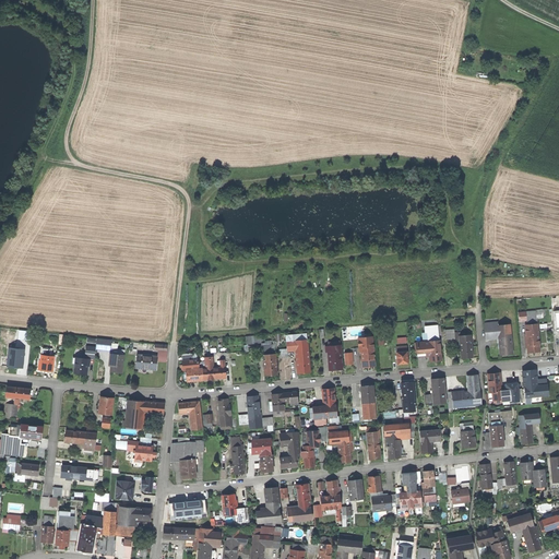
[(519,323),(537,322),(538,319),(543,319),(547,310),(518,313),(519,323)]
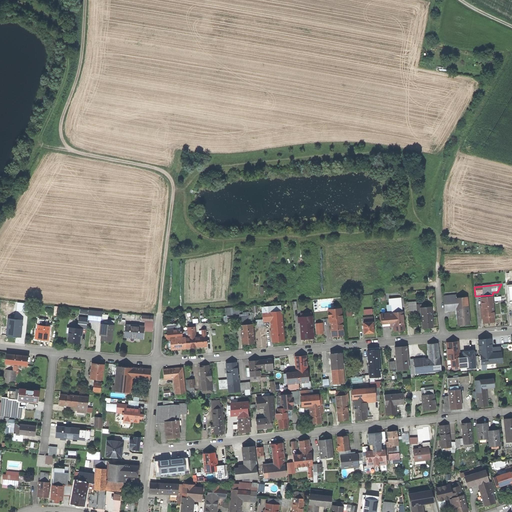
[(458,326),(470,325),(467,298),(456,299),(456,295),(443,296),(444,312),(456,311),(458,326)]
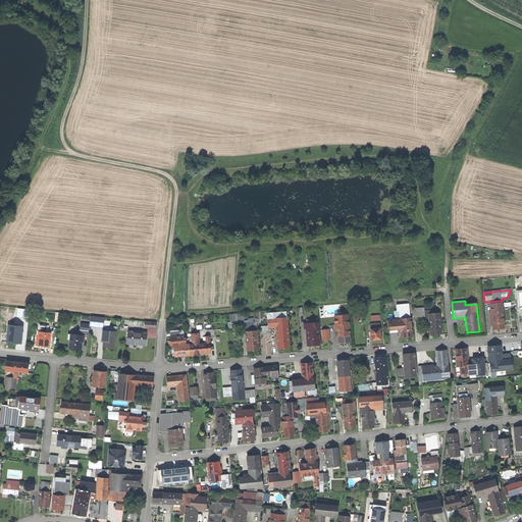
[(410,316),(409,303),(397,304),(397,312),(399,312),(400,317),(410,316)]
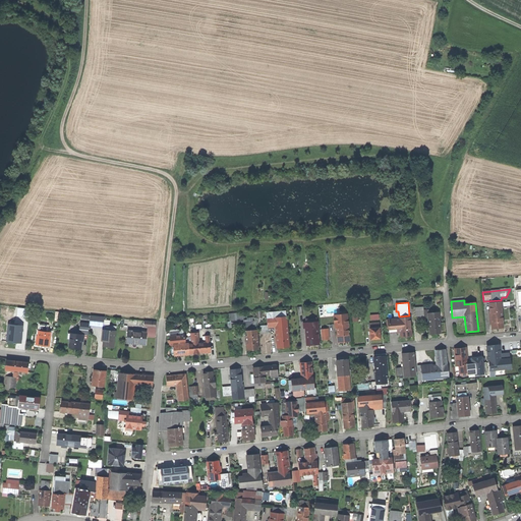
[(504,329),(502,302),(488,303),(489,313),(488,313),(489,326),(490,326),(491,330),(504,329)]
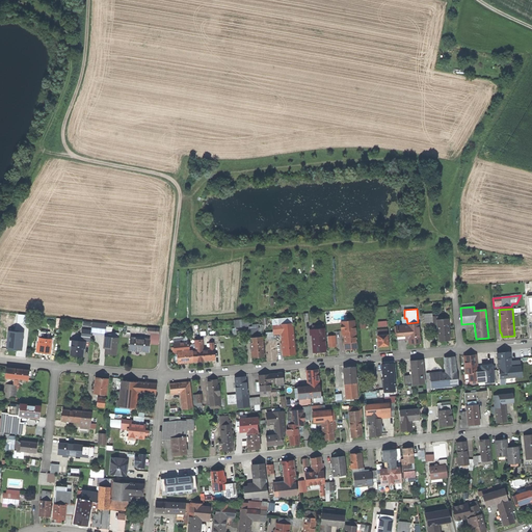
[(424,315),(424,324),(433,323),(432,315),(424,315)]
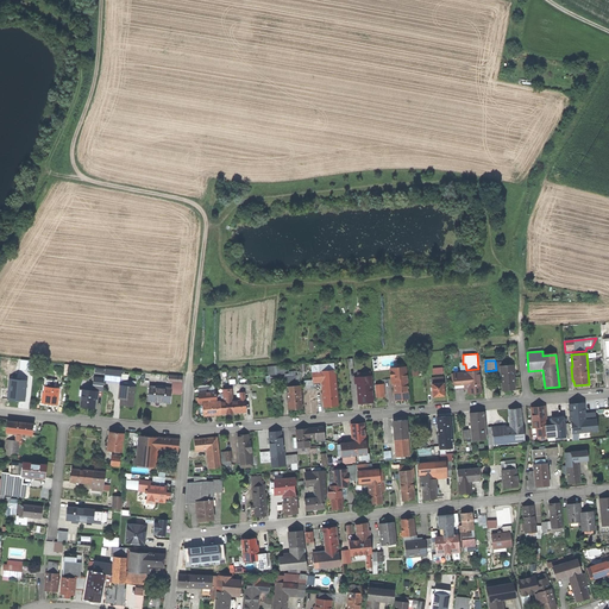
[(322,383),(324,408),(338,407),(334,364),(312,366),(313,381),(313,384),(322,383)]
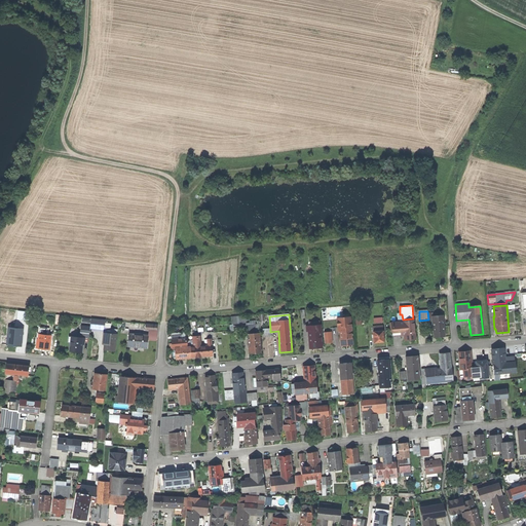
[(434,338),(446,337),(444,315),(431,316),(434,338)]
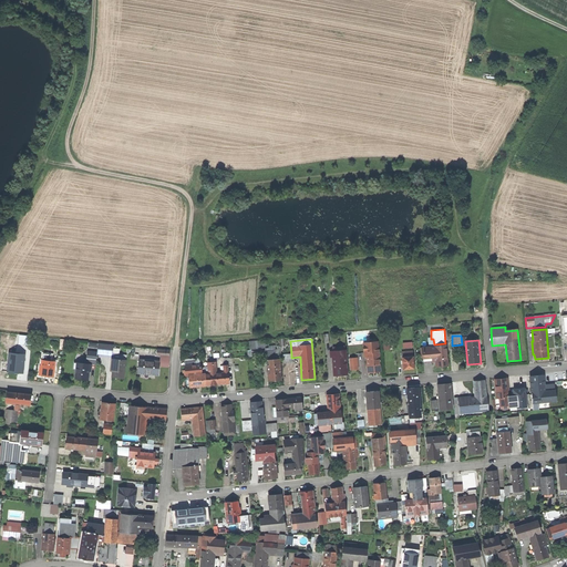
[(88,350),(98,351),(99,342),(89,341),(88,350)]
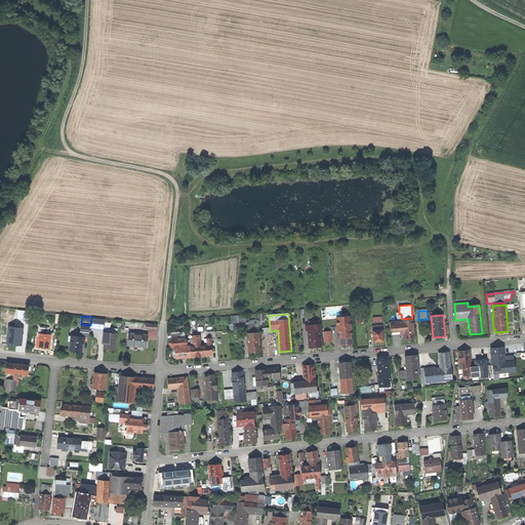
[(353,345),(351,317),(336,318),(337,332),(338,332),(340,346),(353,345)]
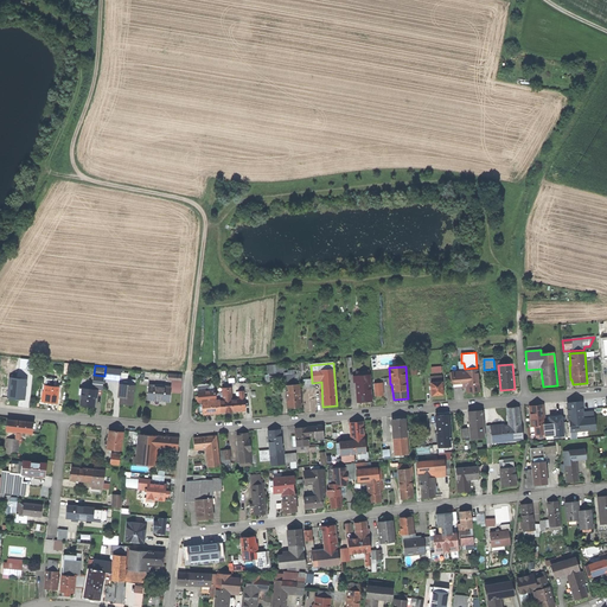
[(106,368),(104,381),(121,382),(121,379),(121,374),(122,370),(106,368)]
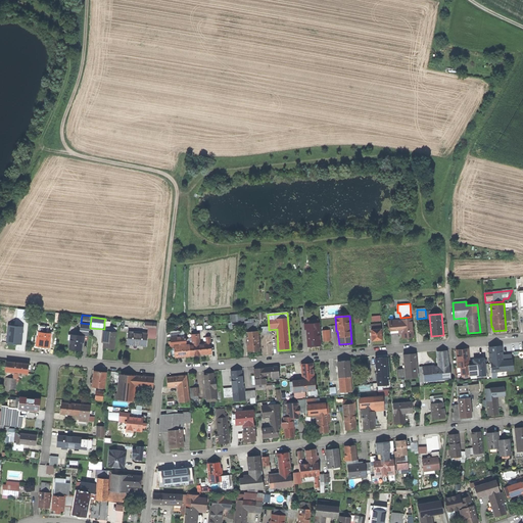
[(402,339),(414,338),(413,319),(389,321),(389,332),(398,331),(398,335),(401,334),(402,339)]
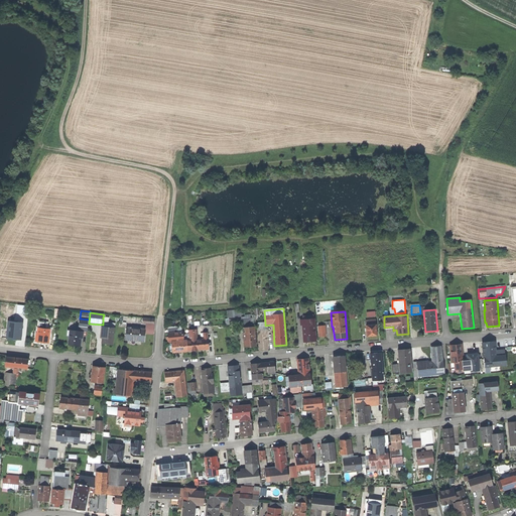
[(242,329),(254,328),(254,324),(251,324),(251,315),(245,315),(245,317),(241,317),(242,329)]
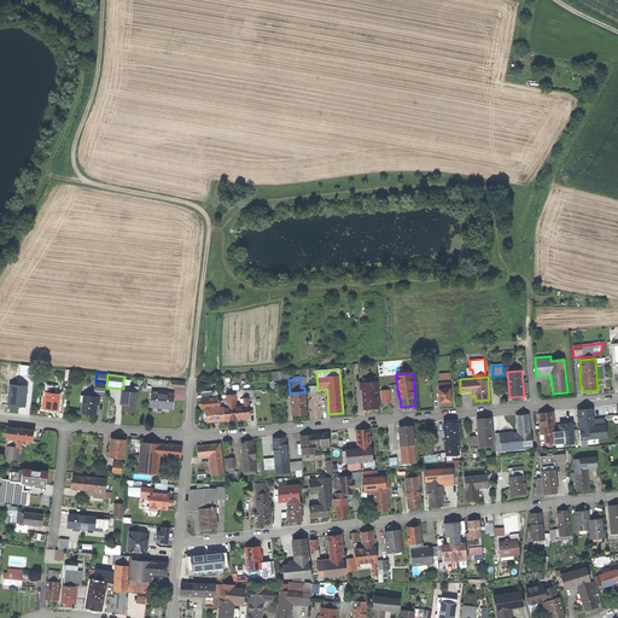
[(365,410),(379,409),(377,378),(365,379),(365,383),(359,384),(360,391),(362,391),(365,410)]
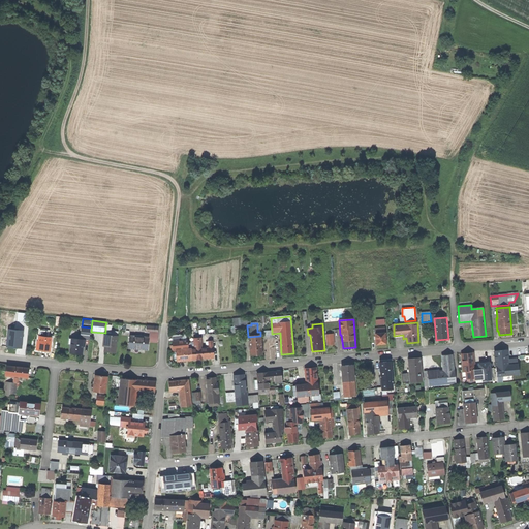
[(82,329),(80,340),(90,341),(91,332),(91,330),(82,329)]
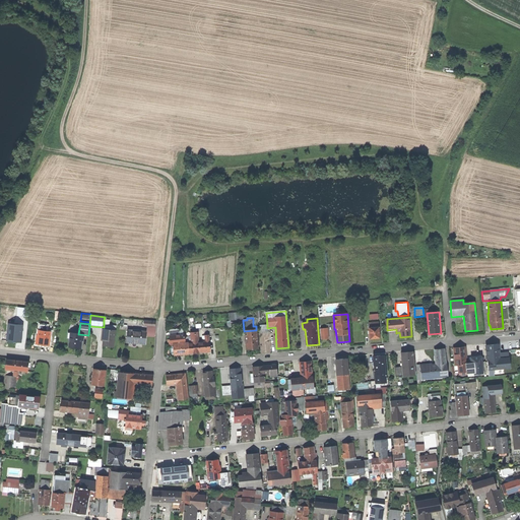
[(370,339),(381,338),(379,323),(369,323),(370,339)]
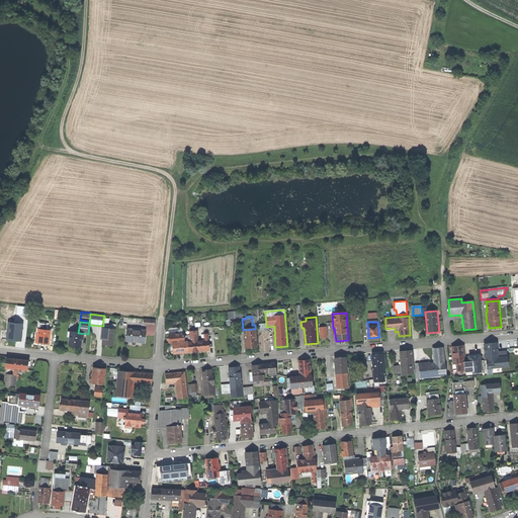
[(22,325),(9,324),(7,340),(20,341),(22,325)]
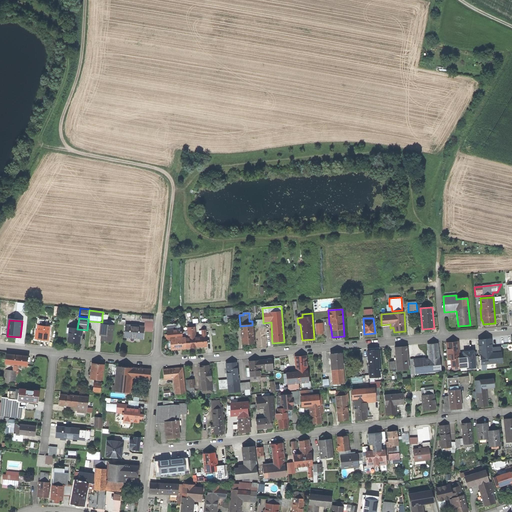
[(50,328),(46,328),(47,321),(39,320),(38,327),(37,327),(37,331),(35,331),(34,339),(49,341),(50,328)]
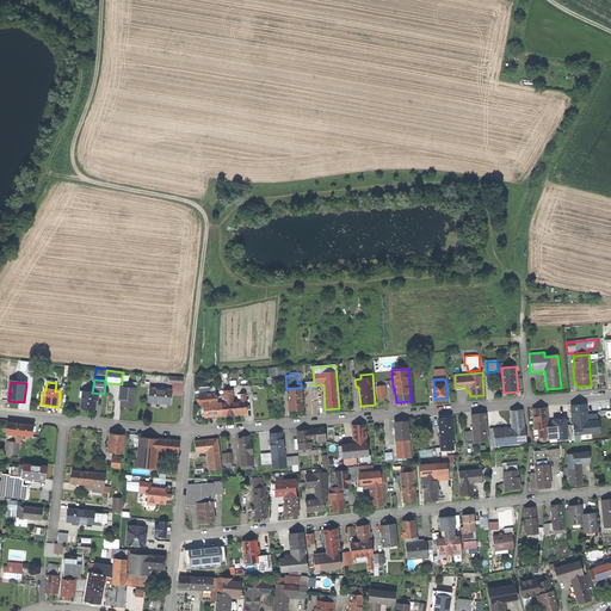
[(137,383),(122,382),(122,384),(121,388),(119,387),(118,401),(121,402),(119,408),(135,409),(137,383)]
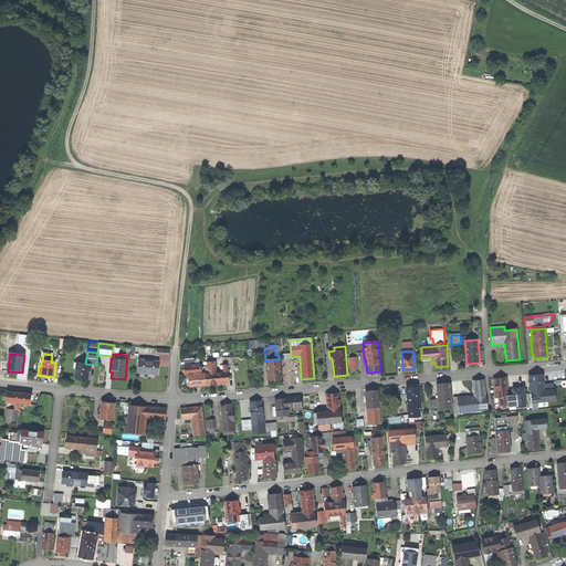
[(357,358),(349,358),(349,370),(358,370),(357,358)]
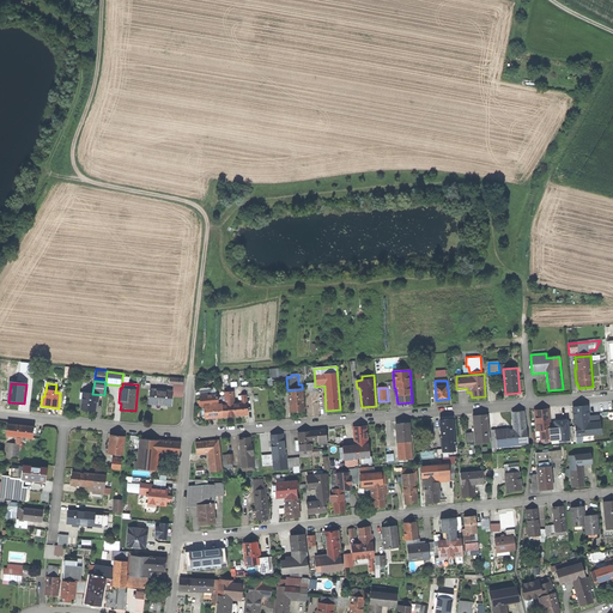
[(173,407),(174,390),(150,389),(149,405),(173,407)]
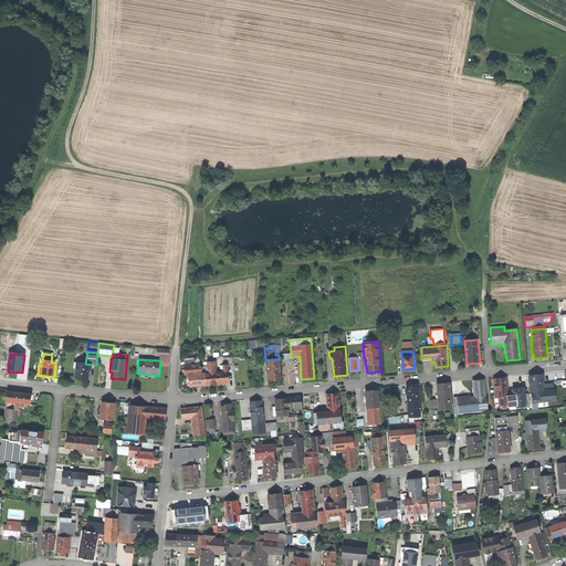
[(265,360),(268,381),(282,380),(280,359),(279,359),(265,360)]
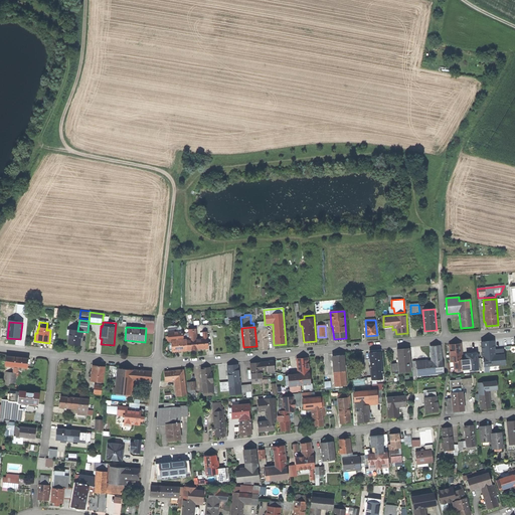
[(187,340),(188,352),(209,350),(208,331),(202,331),(202,338),(197,338),(197,329),(188,330),(189,339),(187,340)]
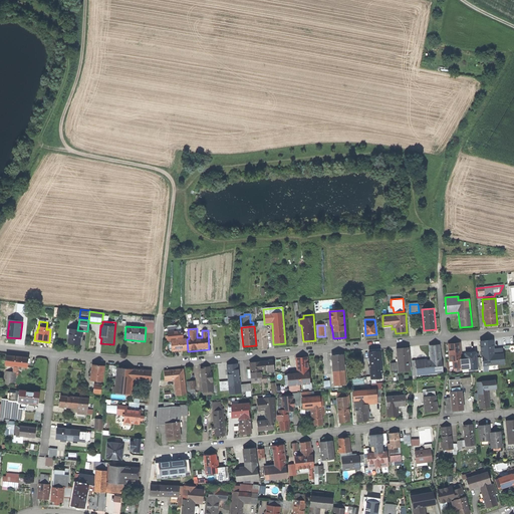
[(69,329),(67,344),(80,345),(81,337),(82,337),(83,331),(77,330),(69,329)]
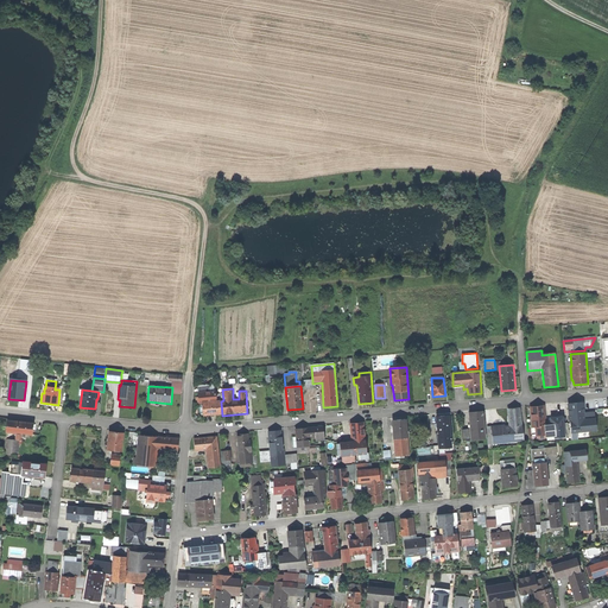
[(202,403),(217,401),(216,391),(198,393),(200,405),(202,405),(202,403)]
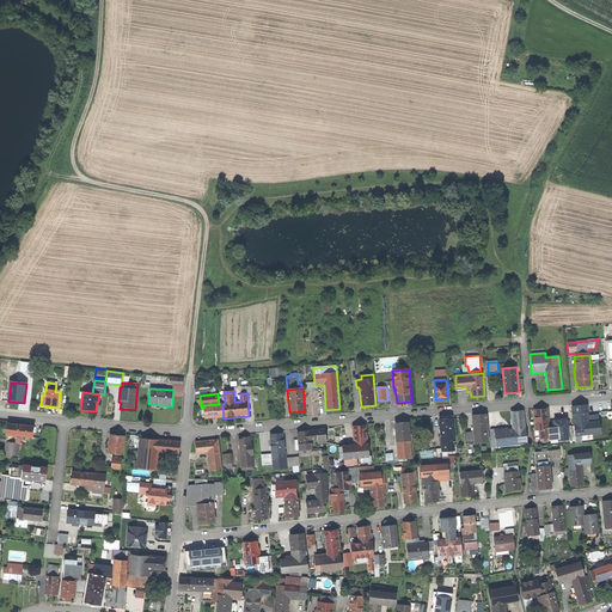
[(219,404),(203,405),(203,408),(204,420),(224,418),(222,404),(219,404)]
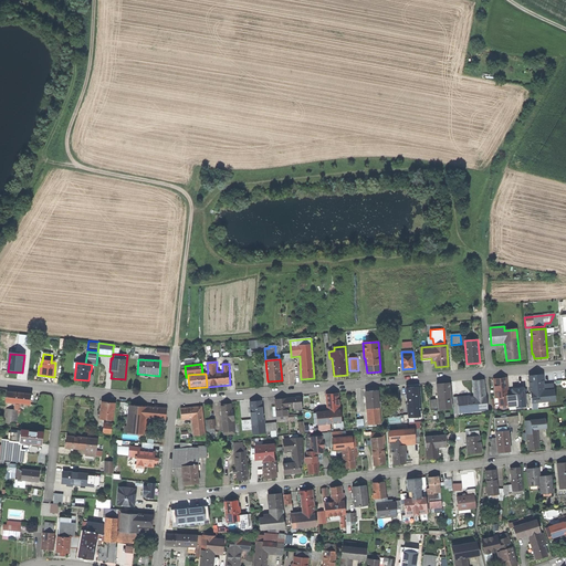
[(528,376),(532,410),(545,409),(545,404),(555,402),(554,390),(545,391),(544,386),(543,375),(528,376)]
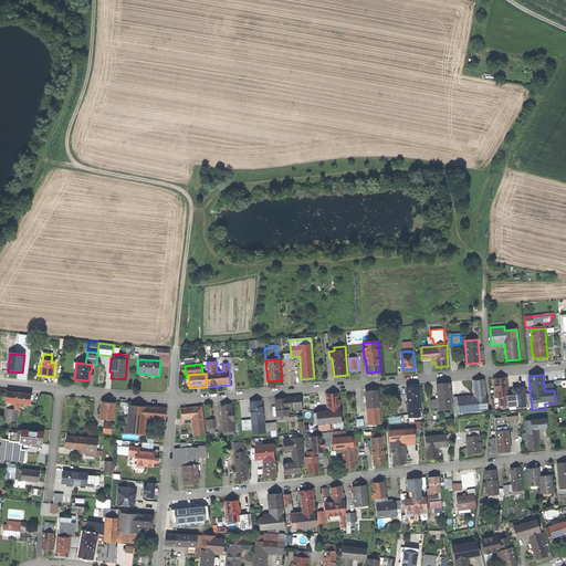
[(506,378),(494,379),(496,406),(499,407),(500,411),(509,410),(507,406),(516,405),(515,396),(507,396),(506,378)]
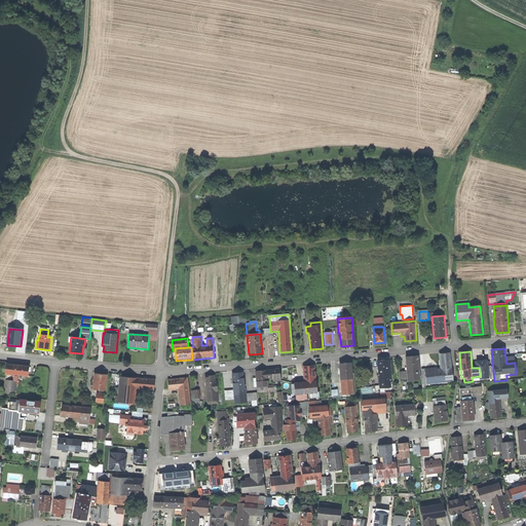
[(506,364),(515,363),(521,363),(520,351),(512,352),(512,358),(505,359),(506,364)]
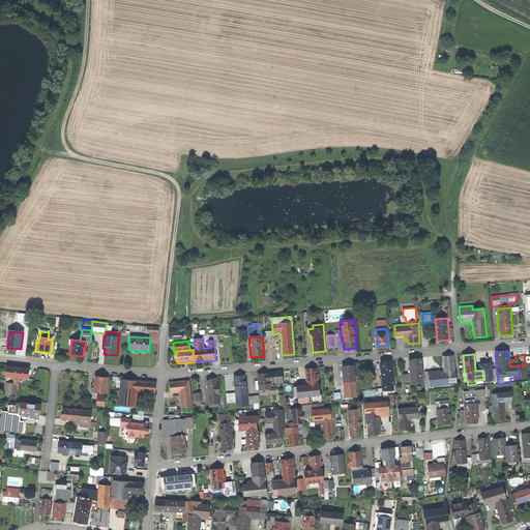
[(430,388),(457,385),(453,356),(443,357),(444,372),(429,373),(430,388)]
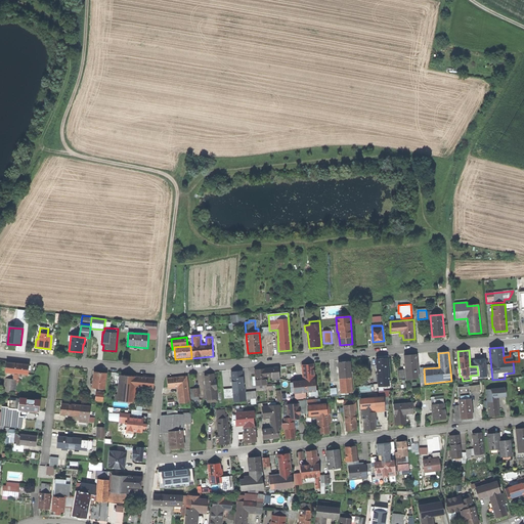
[(406,380),(419,380),(417,355),(404,356),(405,370),(406,380)]
